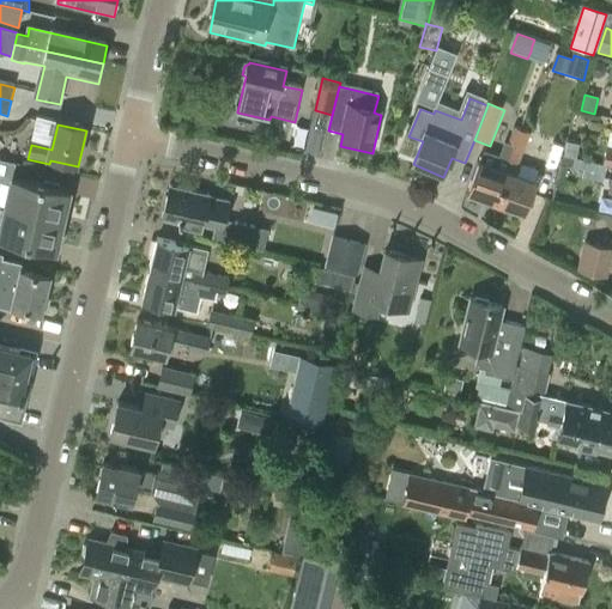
[(510,145),(525,150),(531,134),(523,132),(515,129),(510,145)]
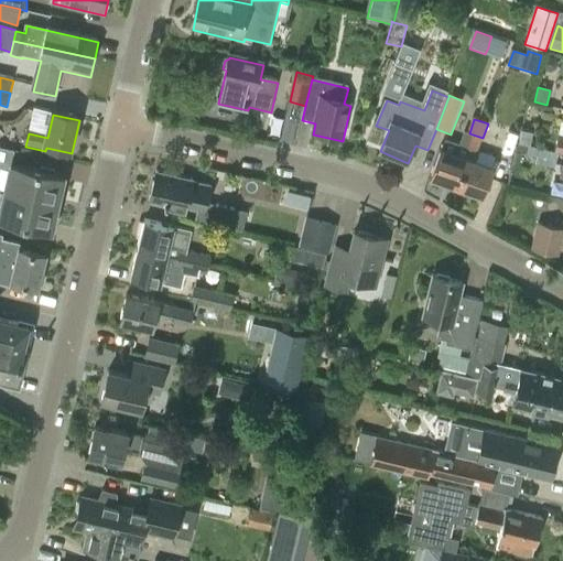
[(483,138),(469,133),(465,132),(461,146),(446,141),(443,152),(440,151),(430,179),(457,189),(472,150),(478,152),(483,138)]
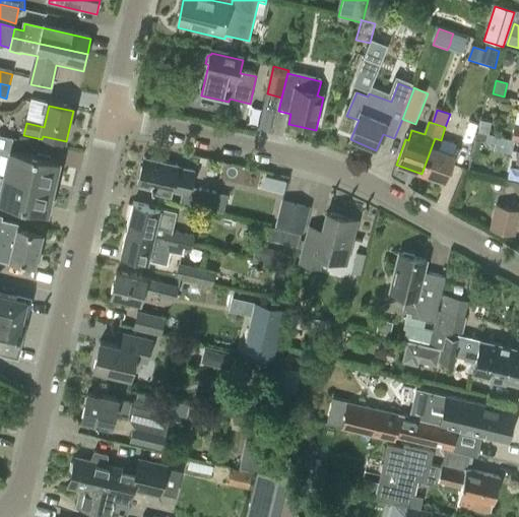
[(489,125),(481,123),(478,132),(487,134),(489,125)]
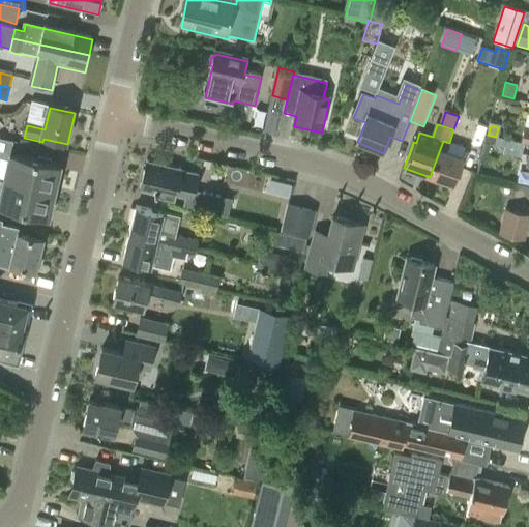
[(497,139),(488,137),(486,145),(493,146),(495,145),(497,139)]
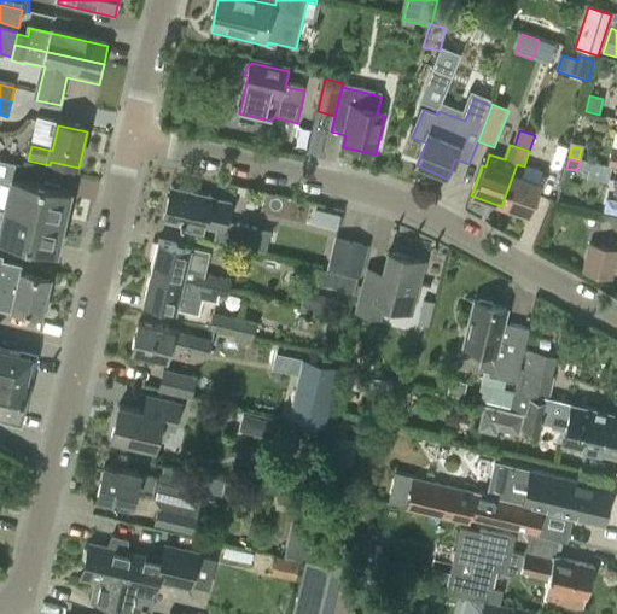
[(609,169),(580,162),(577,171),(598,176),(610,179),(612,170),(609,169)]
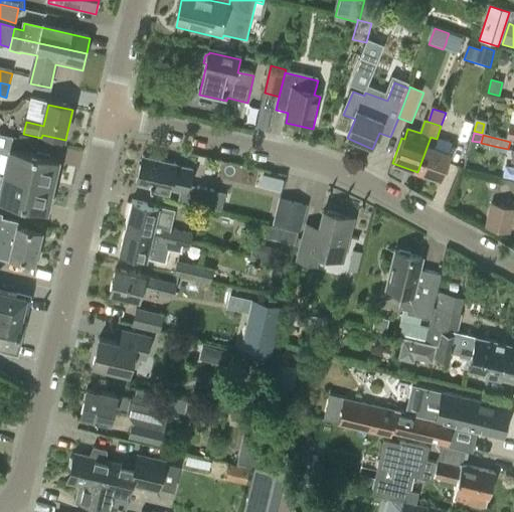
[(431,137),(417,172),(443,181),(452,155),(427,147),(431,137)]
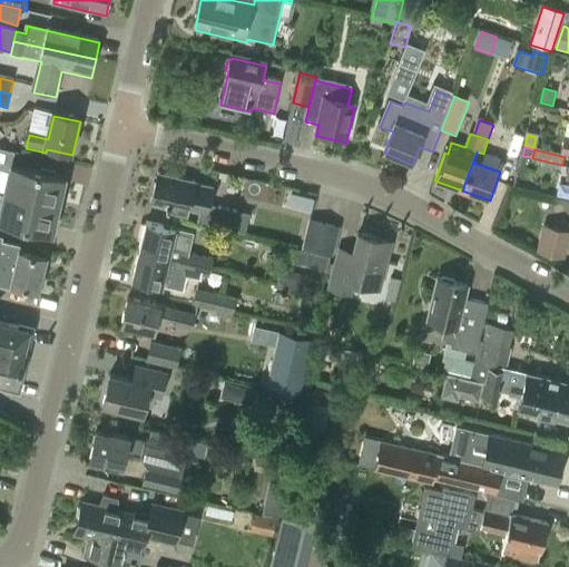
[(11,168),(6,196),(59,208),(60,201),(64,202),(67,186),(64,186),(65,181),(56,178),(57,176),(42,172),(41,175),(11,168)]
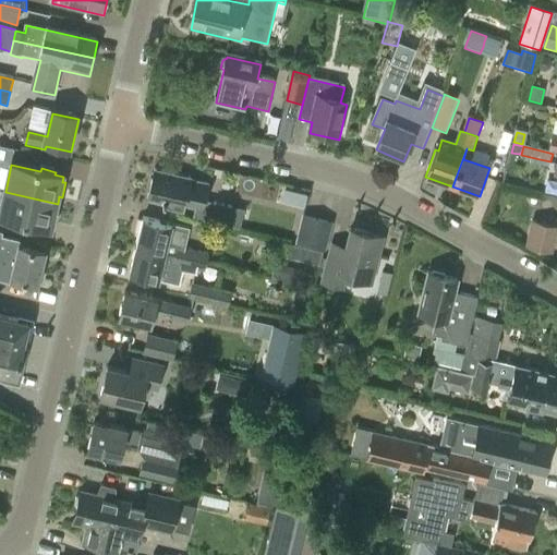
[(228,230),(232,209),(206,204),(210,188),(191,183),(192,181),(156,172),(148,203),(184,210),(185,209),(196,212),(193,221),(228,230)]
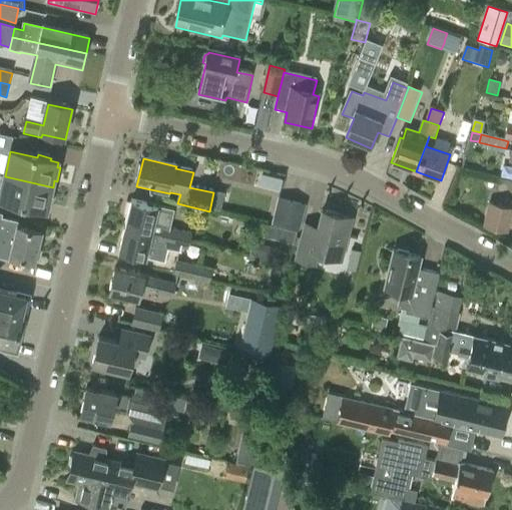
[(51,195),(53,187),(5,176),(0,196),(0,201),(25,208),(25,211),(38,214),(39,211),(47,213),(48,209),(51,209),(54,196),(51,195)]
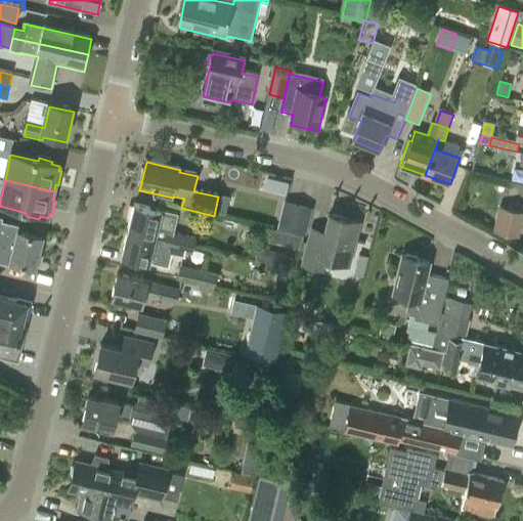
[(305,236),(307,237),(314,210),(286,203),(279,230),(280,230),(280,231),(305,236)]
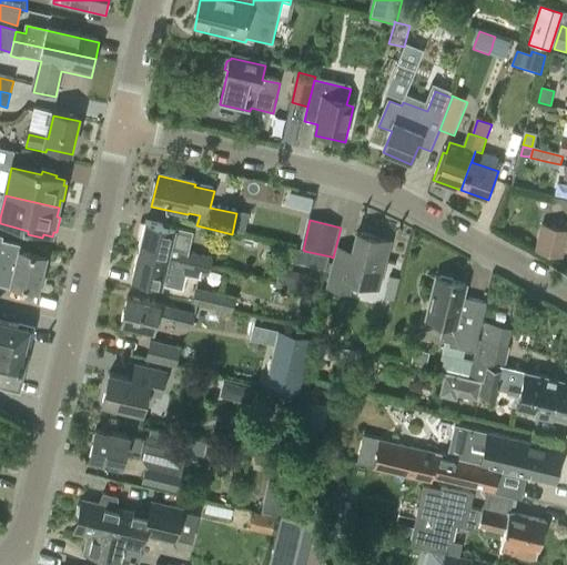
[(194,236),(175,232),(147,225),(140,252),(211,269),(212,262),(190,256),(194,236)]
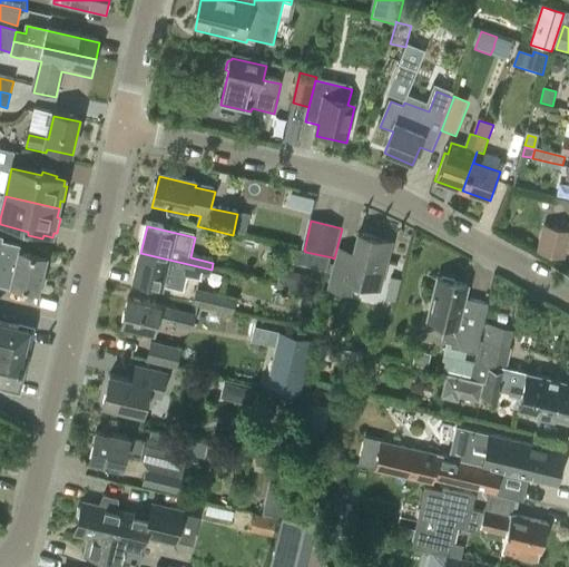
[(568,232),(545,226),(539,254),(566,261),(568,248),(568,232)]
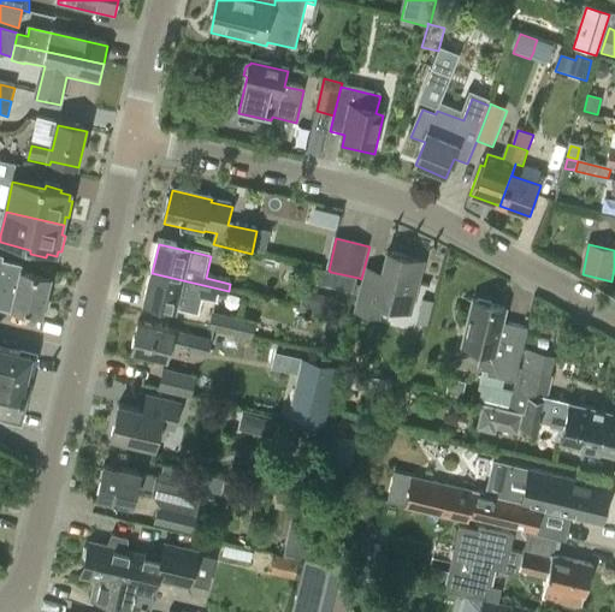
[(411,313),(423,265),(388,256),(379,289),(364,284),(356,313),(378,319),(382,304),(411,313)]
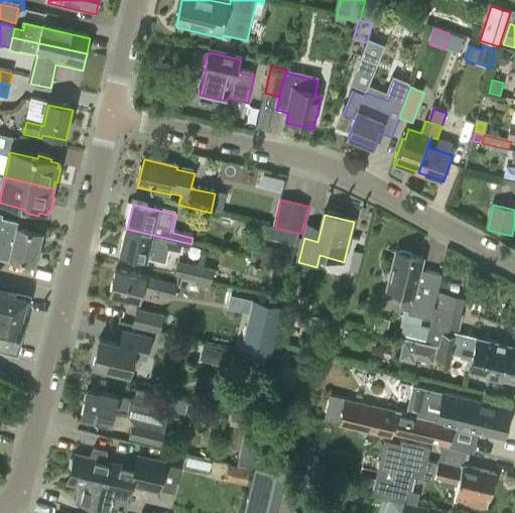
[(0,258),(35,267),(36,264),(39,265),(41,254),(38,253),(42,235),(19,230),(20,227),(2,223),(3,220),(0,219),(0,258)]
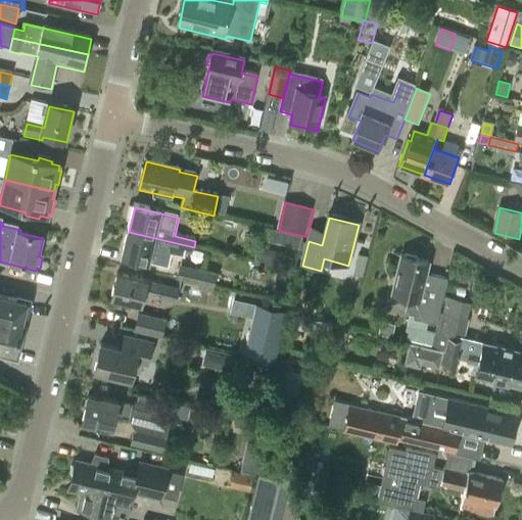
[(280,231),(279,233),(273,231),(271,243),(300,250),(304,236),(280,231)]
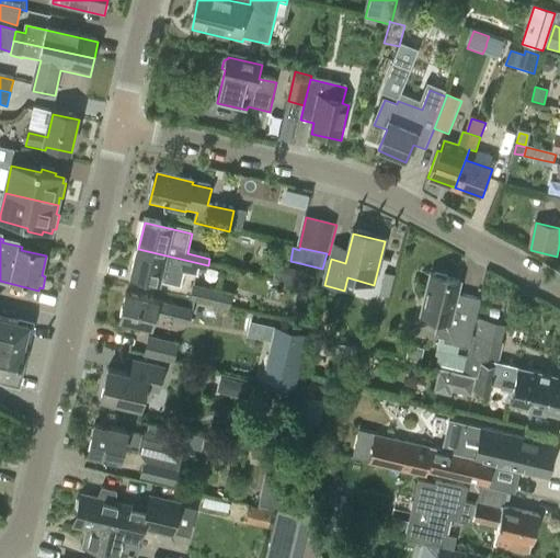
[(182,289),(186,270),(206,274),(208,265),(138,249),(132,277),(182,289)]
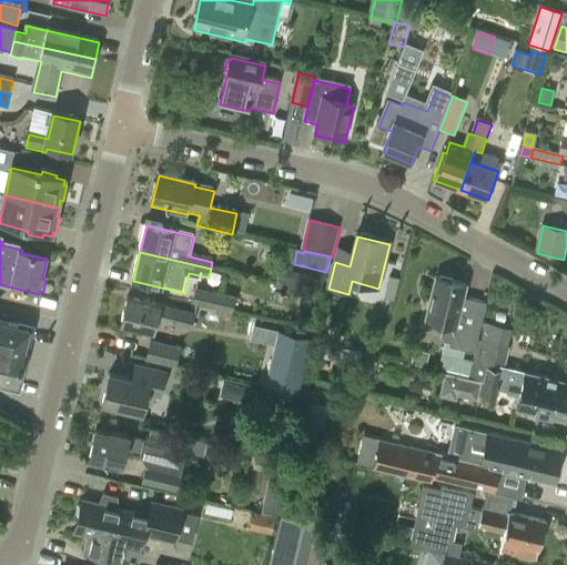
[(279,283),(300,288),(303,275),(282,270),(279,283)]
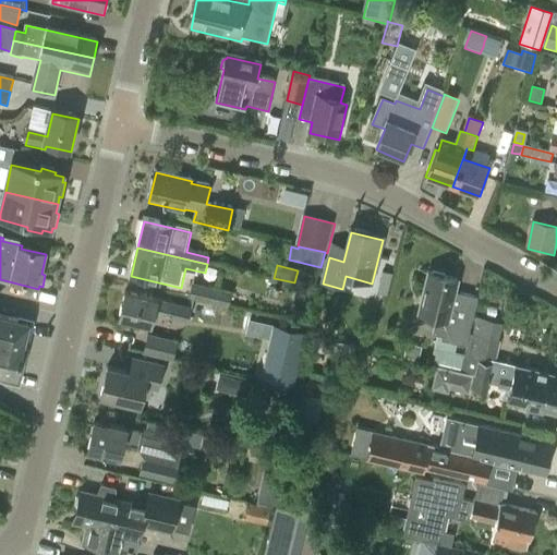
[(388,287),(391,277),(383,274),(380,285),(388,287)]
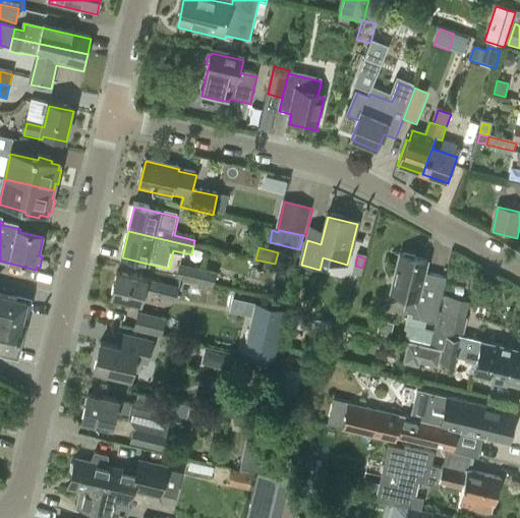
[(392,294),(408,298),(404,313),(414,317),(413,320),(437,325),(447,281),(424,275),(427,263),(401,256),(392,294)]
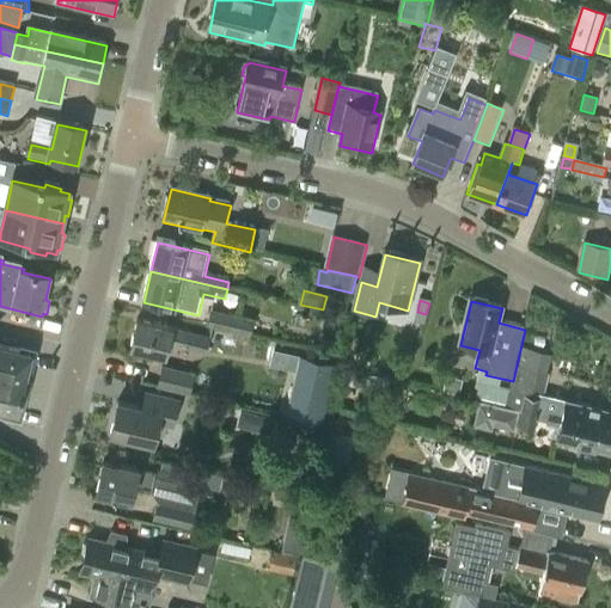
[(251,338),(255,321),(211,312),(207,327),(251,338)]
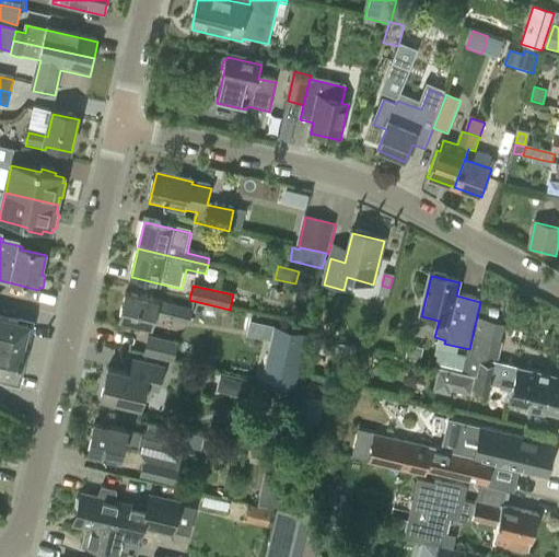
[(189,327),(193,312),(126,297),(120,323),(152,331),(154,318),(189,327)]
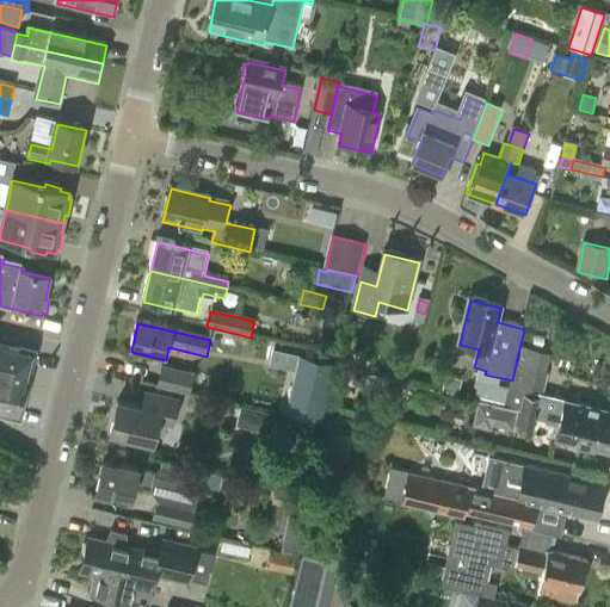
[(0,414),(1,410),(18,414),(32,357),(0,348),(0,414)]
